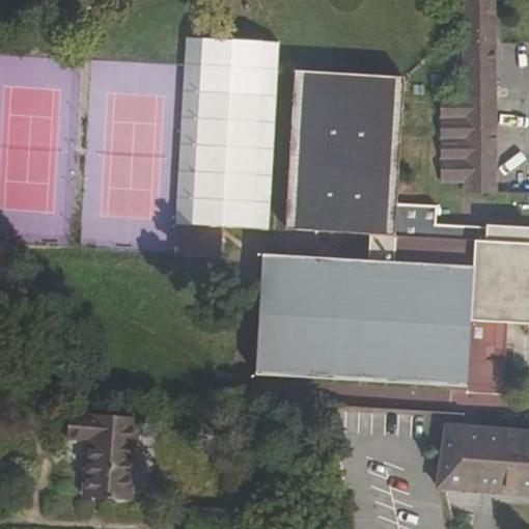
[(463,0),(461,95),(441,95),(440,178),(463,179),(463,191),(494,192),(494,0),(463,0)]
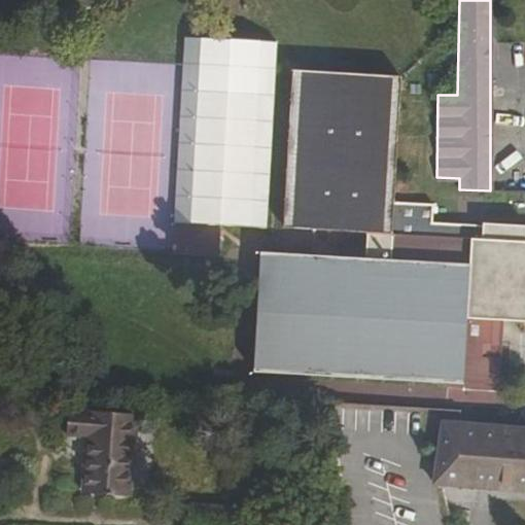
[(275,40),(186,34),(175,221),(265,226),(275,40)]
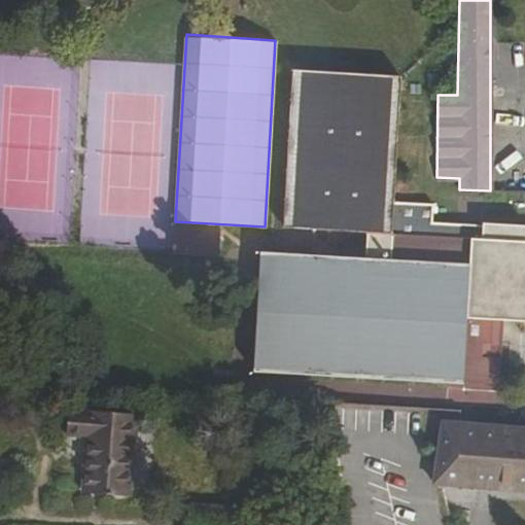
[(397,76),(293,70),(283,225),(366,232),(364,256),(260,251),(253,369),(498,384),(503,318),(524,319),(524,238),(524,239),(524,224),(482,221),(481,225),(431,220),(432,204),(390,201),(397,76)]
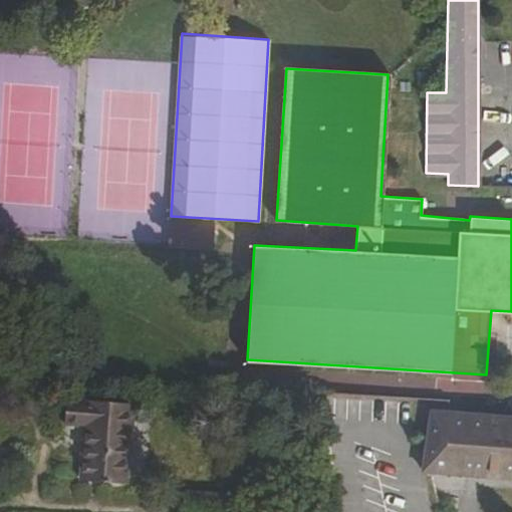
[(133,402),(66,397),(64,422),(84,424),(80,478),(126,482),(133,402)]
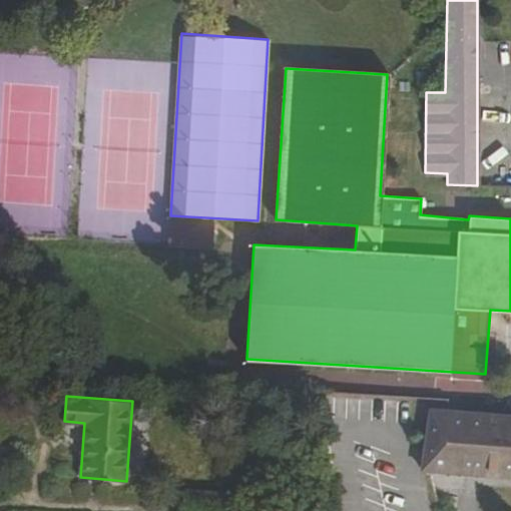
[(510,414),(447,410),(430,409),(420,470),(510,477),(510,414)]
